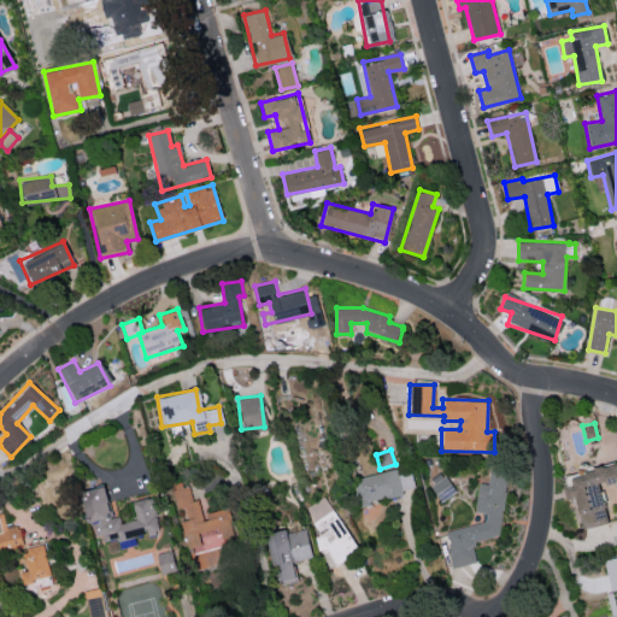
[(416,489),(410,465),(353,480),(359,504),(416,489)]
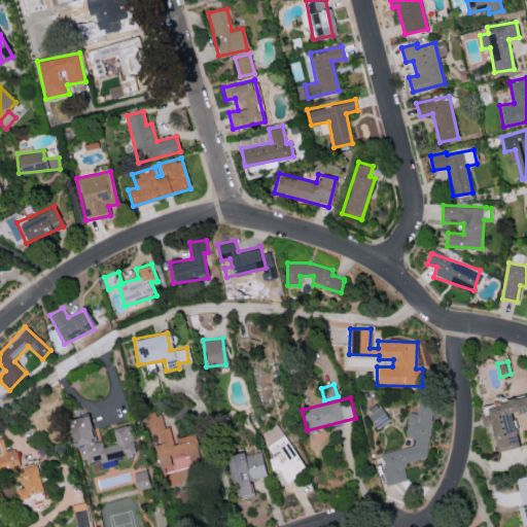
[(519,447),(512,415),(526,411),(526,406),(525,397),(485,407),(487,415),(480,417),(482,427),(489,425),(495,452),(519,447)]
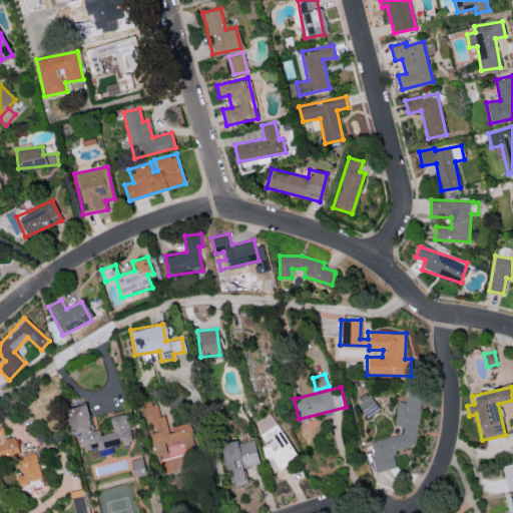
[(415,446),(421,401),(419,395),(407,393),(406,402),(398,401),(394,426),(403,427),(404,434),(371,441),(373,454),(373,457),(375,471),(395,467),(393,457),(395,450),(415,446)]
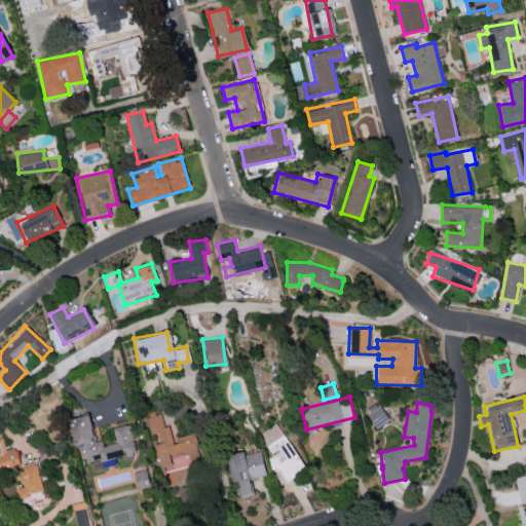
[(368,413),(375,427),(388,420),(381,406),(368,413)]
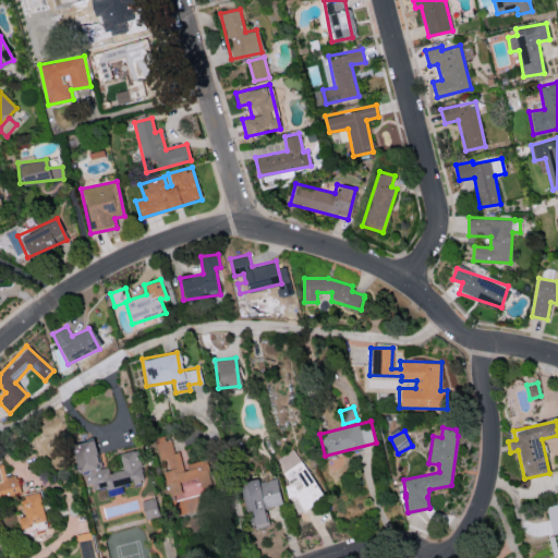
[(211,490),(204,459),(182,464),(179,451),(173,452),(170,436),(157,439),(165,470),(164,470),(174,516),(187,512),(184,497),(211,490)]
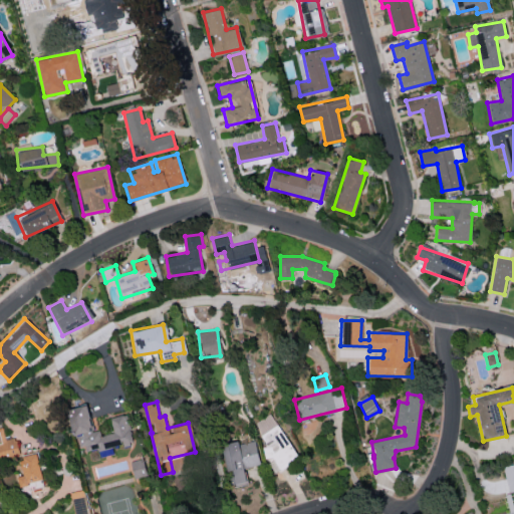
[(126,414),(108,418),(112,433),(99,436),(98,430),(89,432),(84,406),(67,409),(72,435),(78,434),(81,452),(97,448),(99,457),(112,454),(111,447),(133,443),(126,414)]
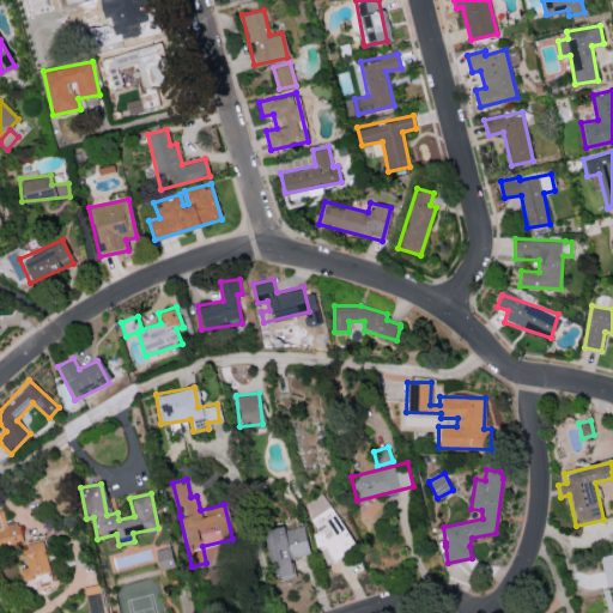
[(0,509),(0,545),(22,541),(17,521),(5,523),(2,509),(0,509)]
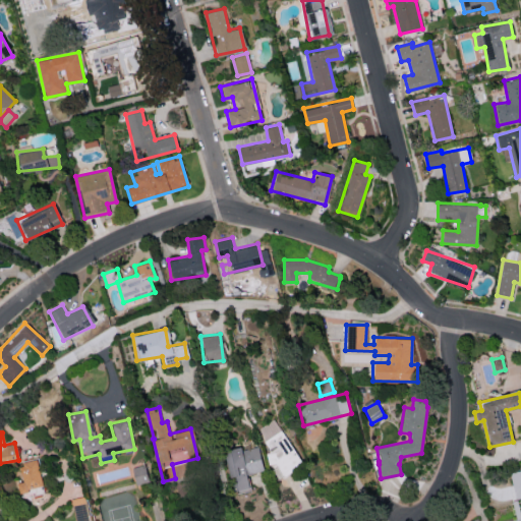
[(262,471),(257,445),(224,450),(230,491),(247,488),(245,474),(262,471)]
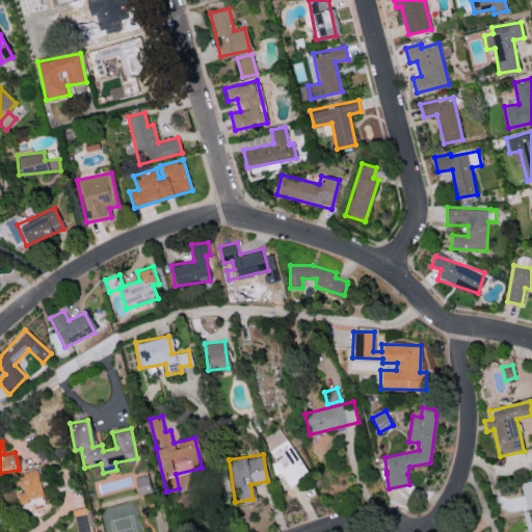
[(18,503),(43,497),(35,469),(18,473),(22,493),(16,495),(18,503)]
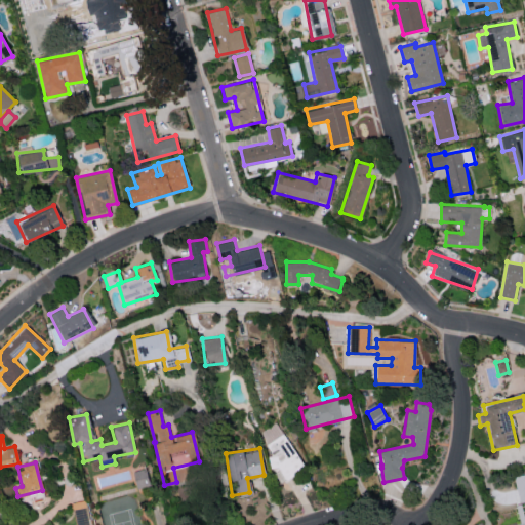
[(131,471),(134,488),(148,486),(146,469),(131,471)]
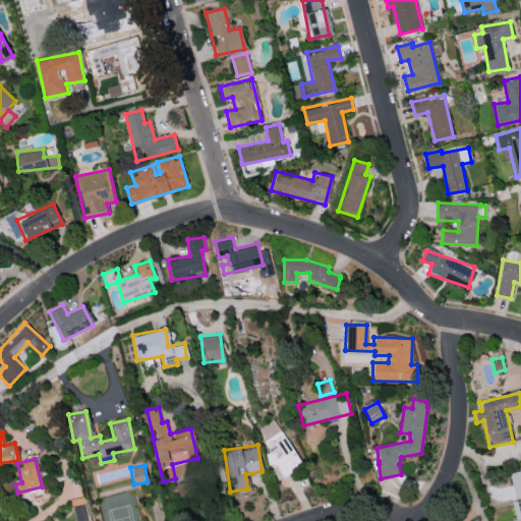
[(520,470),(508,473),(514,500),(520,497),(520,470)]
